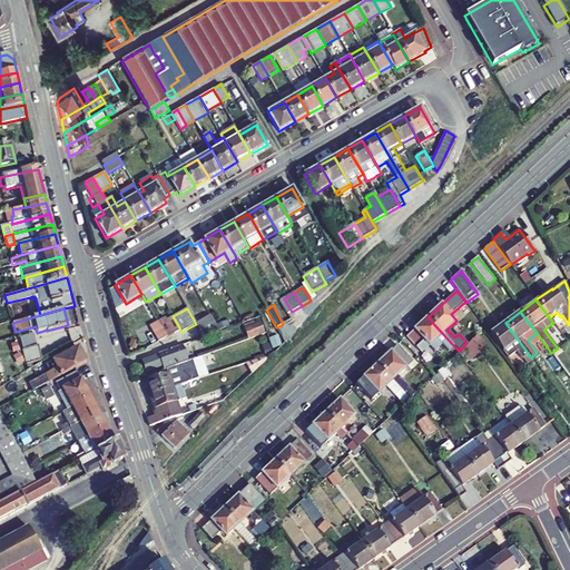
[(219,332),(210,315),(196,324),(203,337),(219,332)]
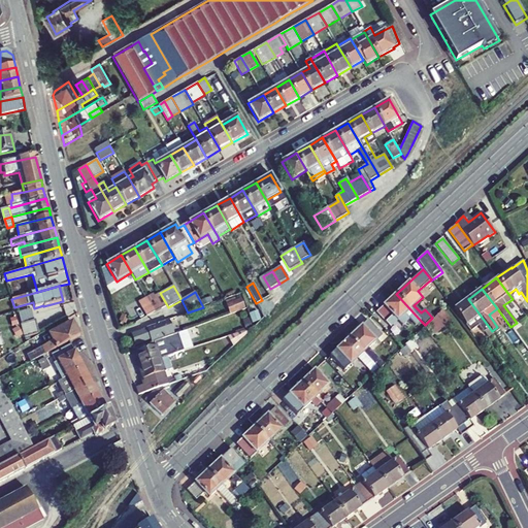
[(167,305),(160,293),(155,296),(154,294),(145,298),(154,312),(167,305)]
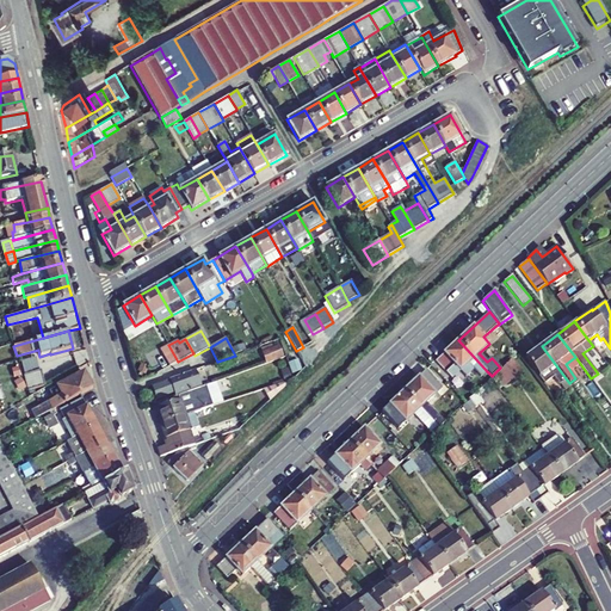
[(487,371),(458,340),(436,362),(451,380),(460,371),(466,378),(474,371),(481,378),(487,371)]
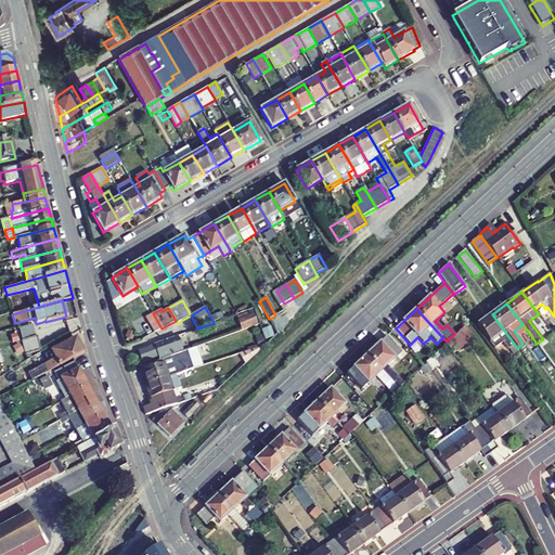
[(162,328),(153,313),(145,318),(154,333),(162,328)]
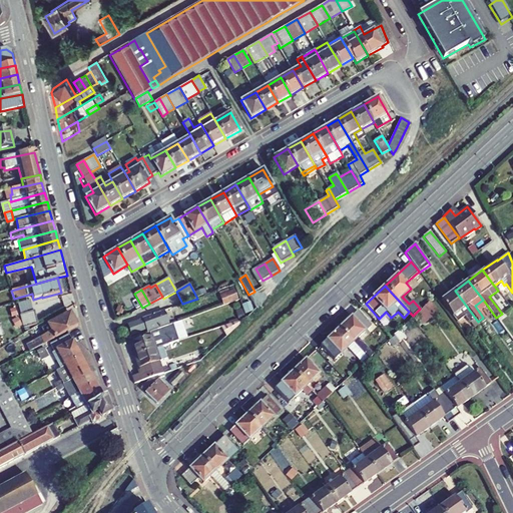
[(222,306),(238,300),(234,290),(219,296),(222,306)]
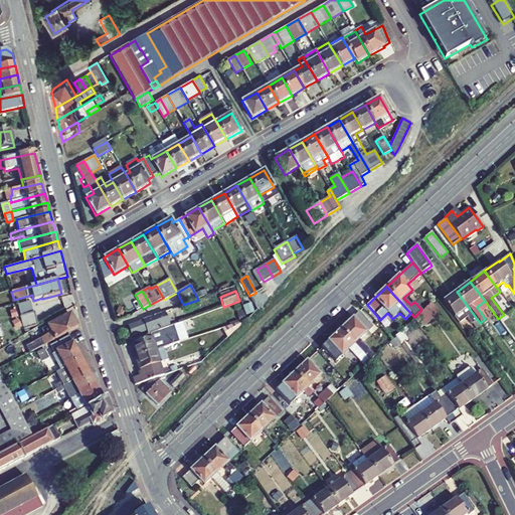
[(443,302),(459,324),(466,318),(471,325),(472,324),(476,329),(482,325),(480,323),(457,292),(443,302)]
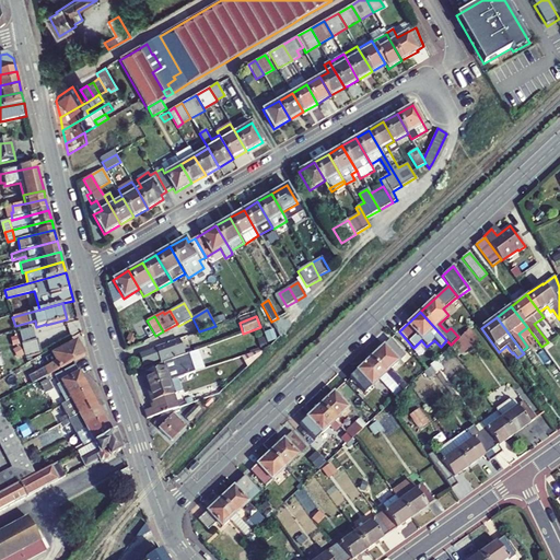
[(79,321),(70,324),(73,333),(82,329),(79,321)]
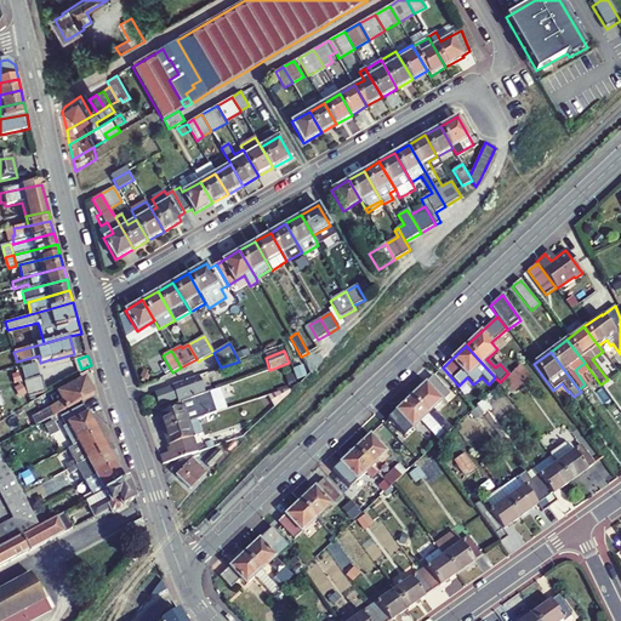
[(530,379),(520,365),(507,379),(516,389),(530,379)]
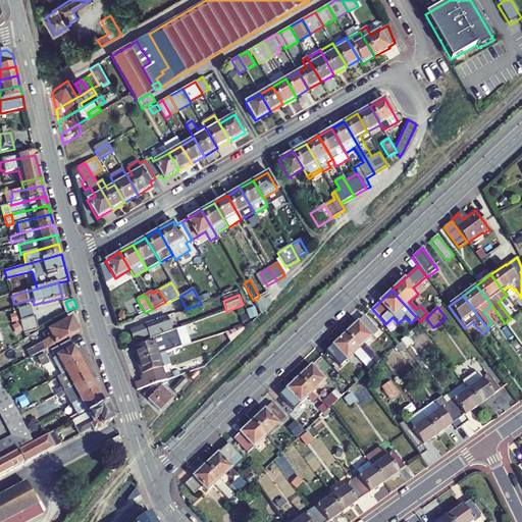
[(158,319),(145,324),(145,325),(131,330),(134,341),(149,335),(150,338),(171,330),(166,316),(158,319)]
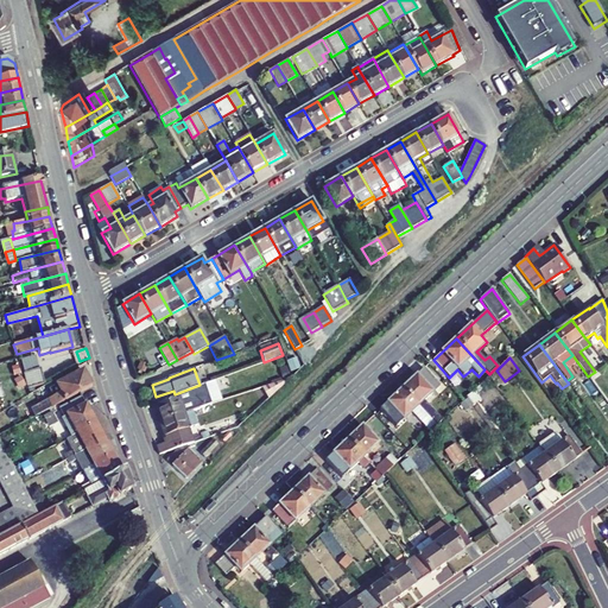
[(45,385),(40,369),(24,373),(29,390),(45,385)]
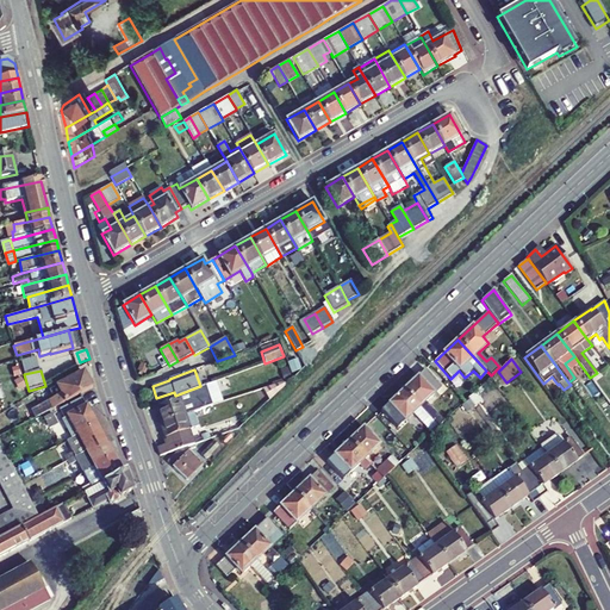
[(425,371),(403,391),(437,428),(443,422),(425,403),(442,387),(425,371)]
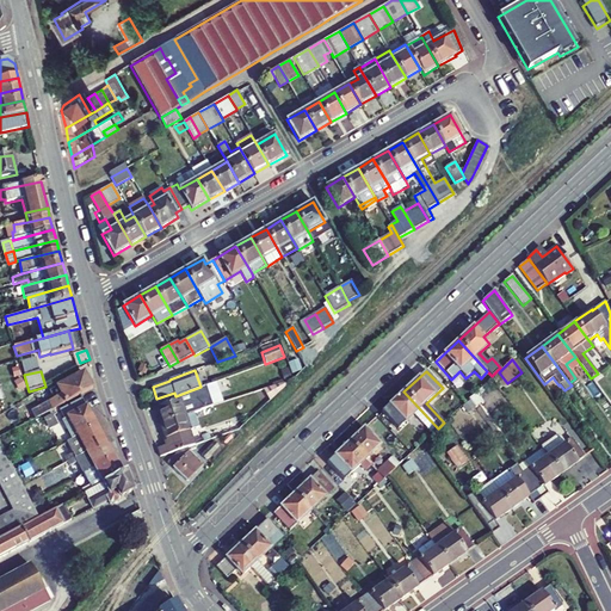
[(28,413),(31,420),(80,395),(92,388),(84,372),(56,387),(57,388),(61,395),(55,397),(47,402),(48,403),(31,412),(28,413)]
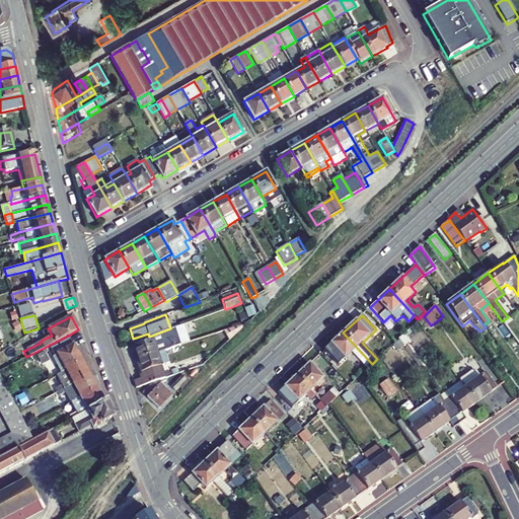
[(431,325),(424,316),(418,321),(425,330),(431,325)]
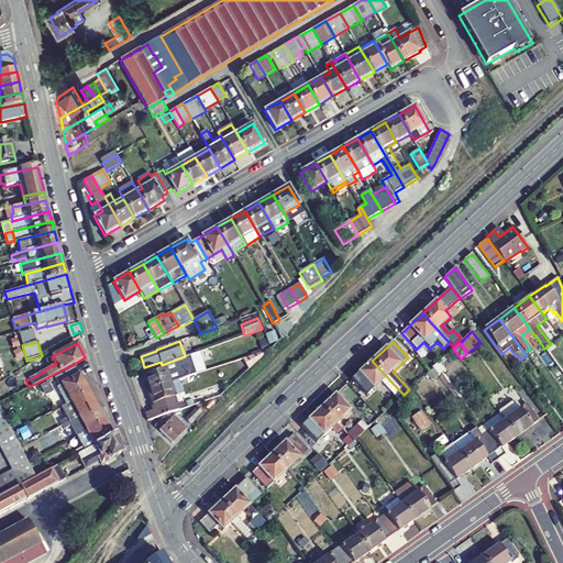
[(272,349),(244,359),(250,368),(272,349)]
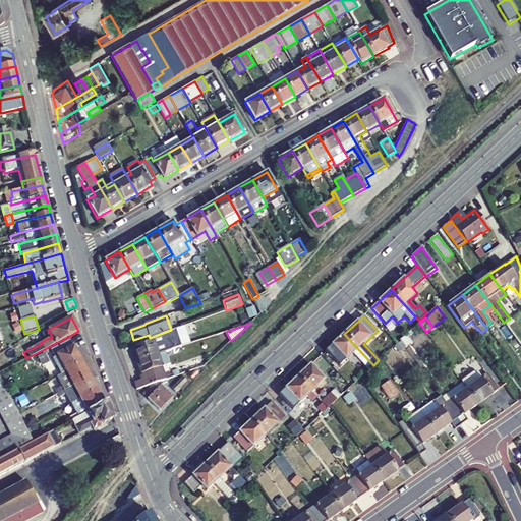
[(136,348),(133,349),(136,361),(167,351),(181,346),(175,329),(171,330),(150,338),(134,344),(136,348)]
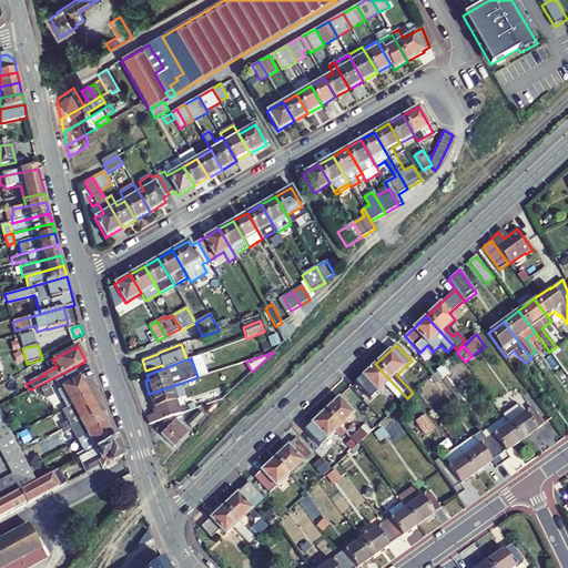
[(407,398),(375,364),(354,384),(369,399),(385,386),(402,404),(407,398)]
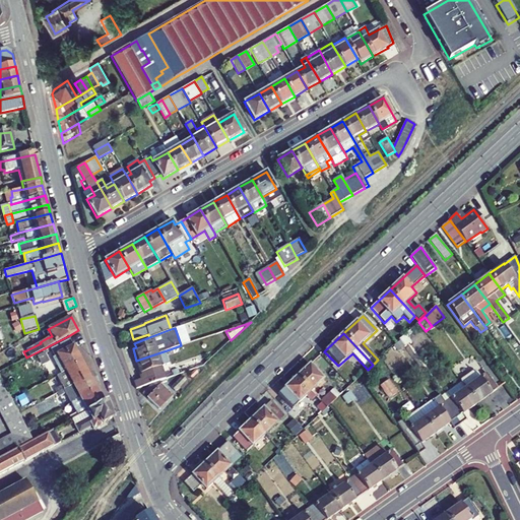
[(401,340),(405,346),(410,342),(405,335),(400,339),(401,340)]
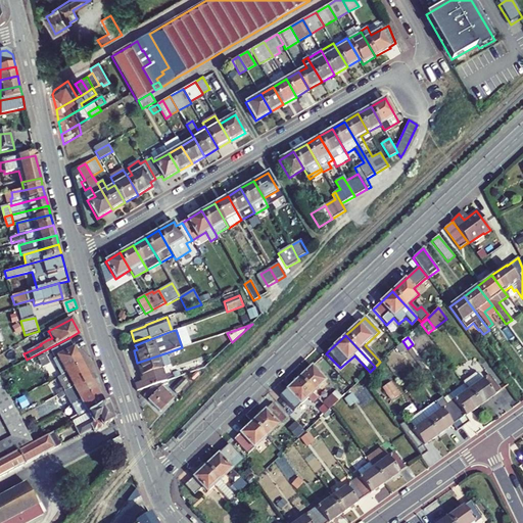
[(83,365),(70,341),(52,351),(55,359),(53,360),(61,376),(83,365)]
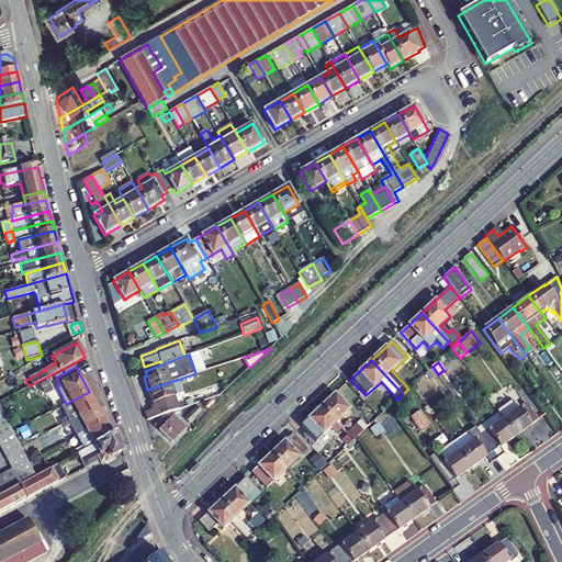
[(430,379),(438,374),(434,368),(427,373),(430,379)]
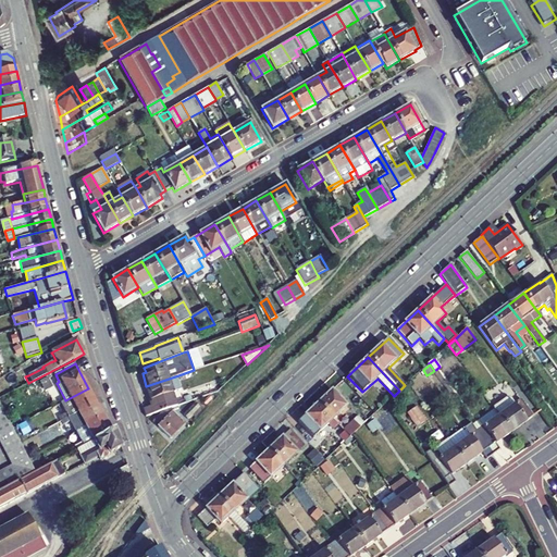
[(183,388),(178,375),(146,386),(152,406),(143,409),(146,418),(180,406),(178,401),(178,400),(175,392),(183,388)]
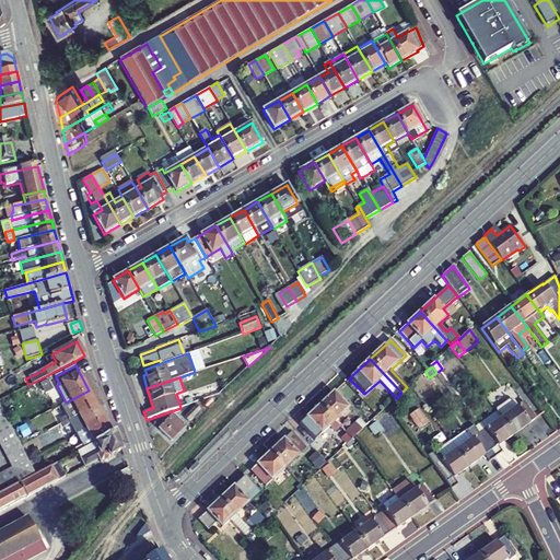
[(53,388),(48,380),(41,384),(45,393),(53,388)]
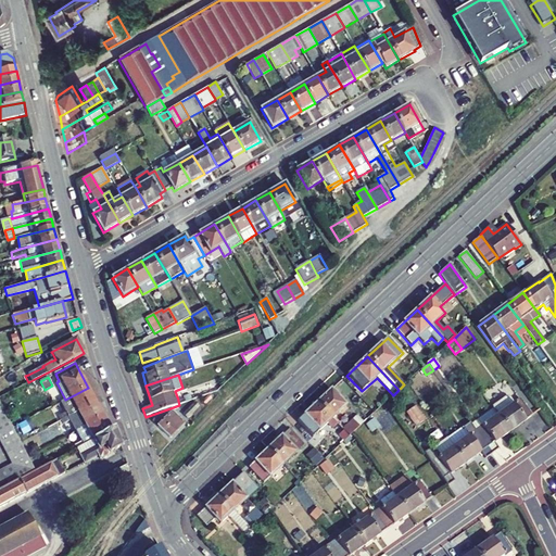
[(96,402),(88,388),(65,400),(61,402),(66,413),(60,417),(61,420),(68,416),(73,414),(96,402)]
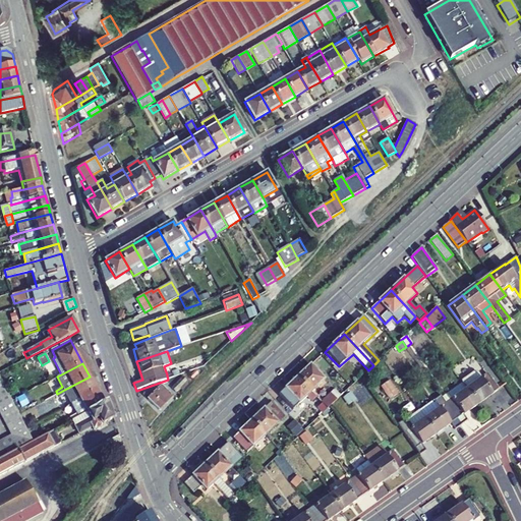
[(310,365),(298,378),(311,393),(325,381),(310,365)]
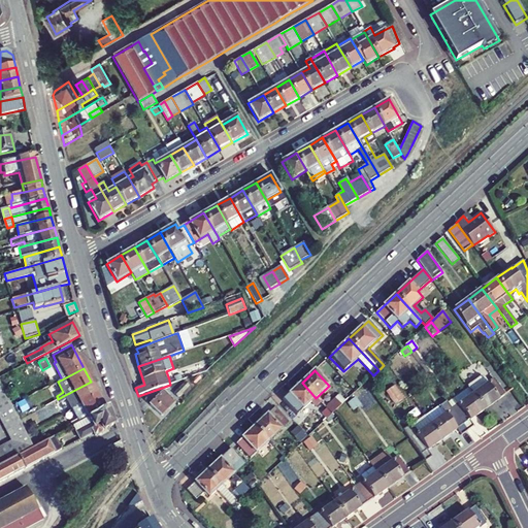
[(505,395),(494,378),(487,384),(485,380),(482,377),(480,378),(467,387),(468,389),(484,410),(499,400),(499,399),(505,395)]
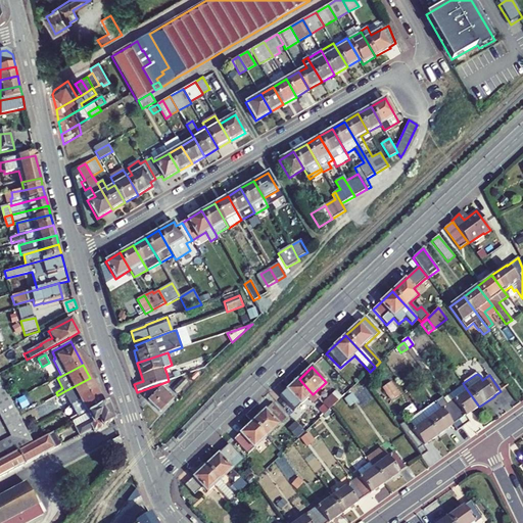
[(97,391),(90,378),(68,389),(76,402),(97,391)]
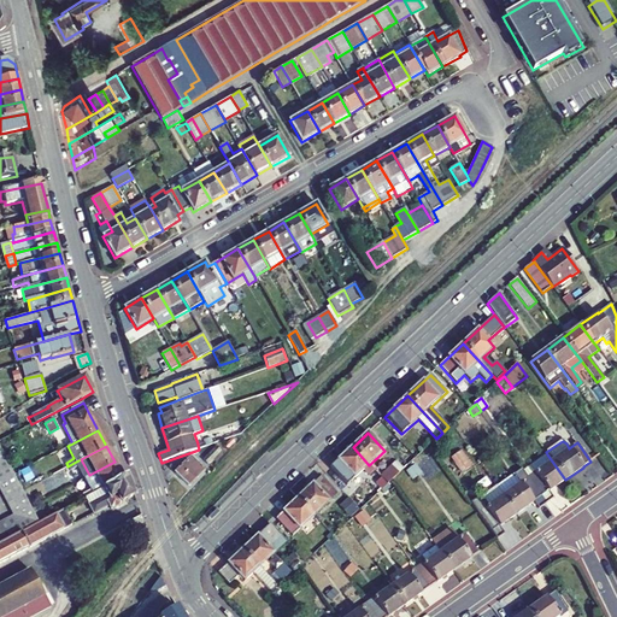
[(203,460),(207,464),(221,451),(216,446),(203,460)]
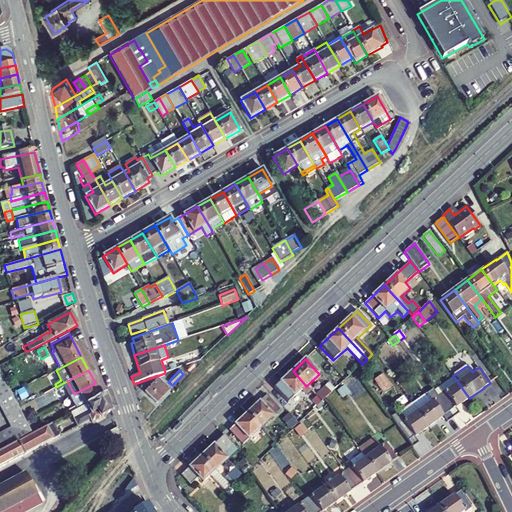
[(306,386),(293,371),(274,388),(288,403),(302,390),(306,395),(311,391),(306,386)]
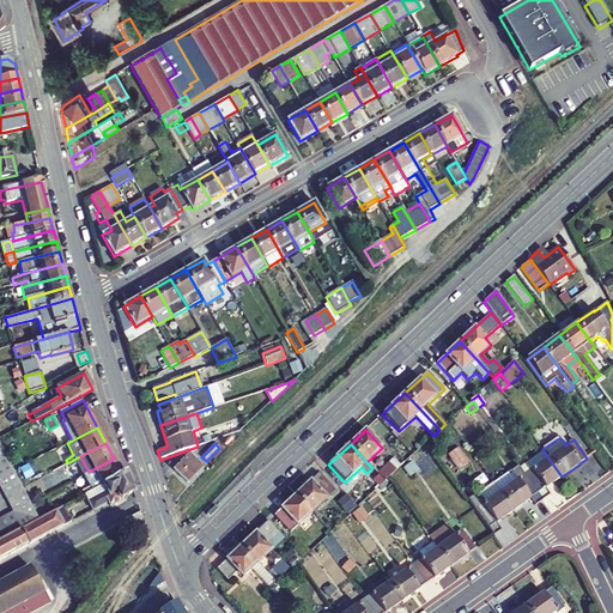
[(190,453),(187,450),(178,454),(168,465),(174,469),(187,483),(204,465),(190,453)]
